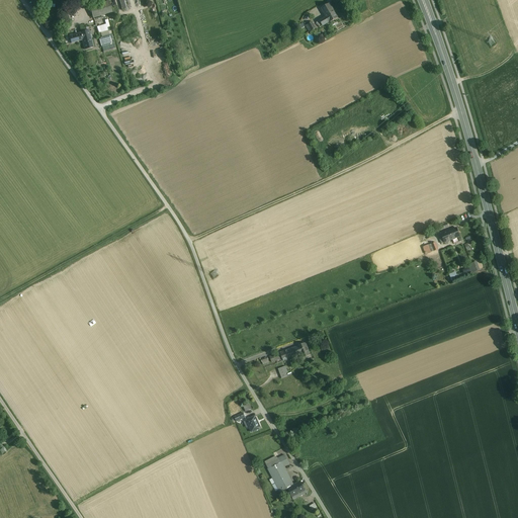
[(109,1),(90,6),(93,18),(112,12),(109,1)]
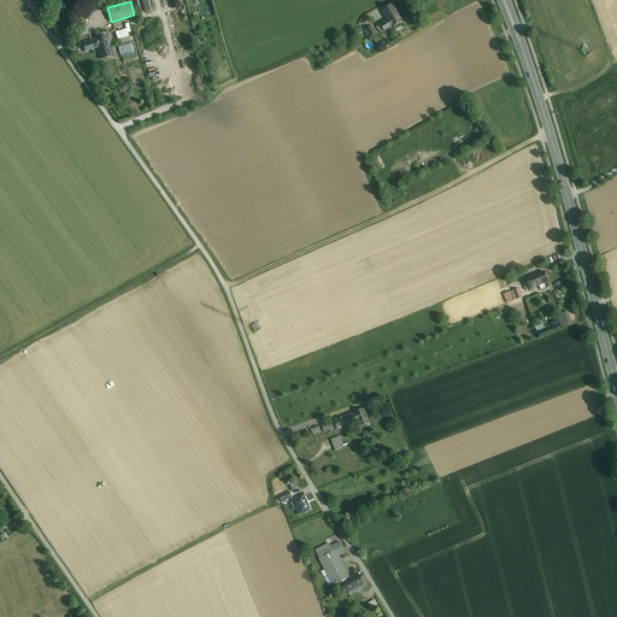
[(388,21),(381,24),(385,31),(392,27),(393,27),(401,22),(397,11),(394,13),(393,11),(386,15),(388,21)]
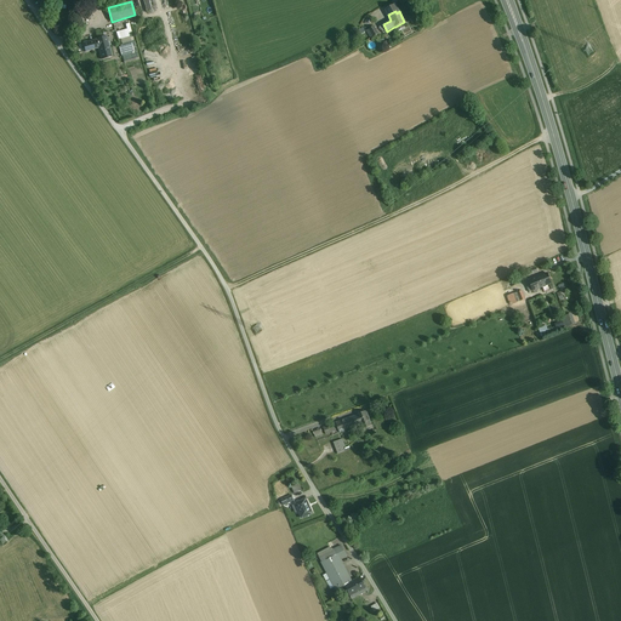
[(127,29),(118,32),(120,40),(131,36),(130,33),(134,32),(131,23),(126,24),(127,29)]
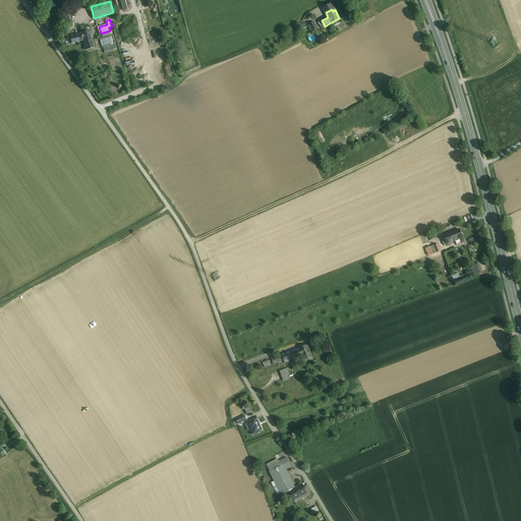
[(314,22),(307,25),(311,33),(317,29),(314,22)]
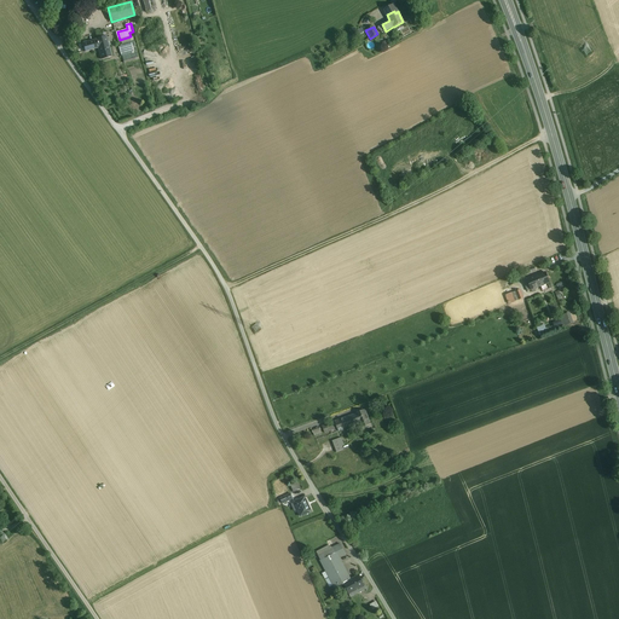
[(100,38),(96,39),(96,40),(82,44),(85,52),(91,50),(91,48),(99,46),(102,58),(102,59),(113,57),(106,36),(100,38)]
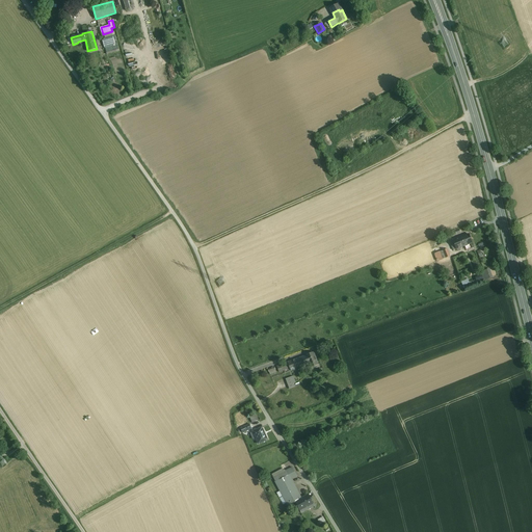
[(469,234),(453,241),(455,245),(456,249),(473,242),(469,234)]
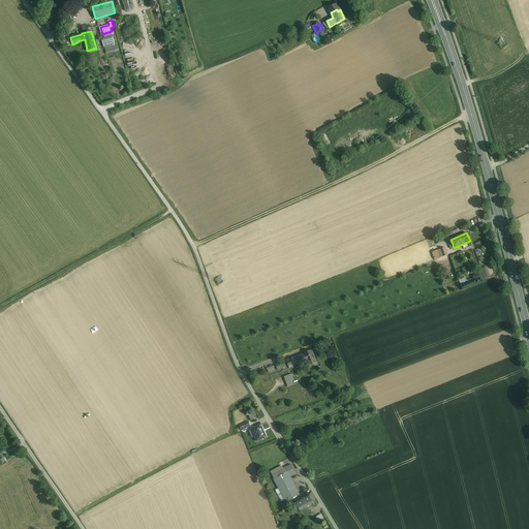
[(444,248),(437,251),(439,258),(447,255),(444,248)]
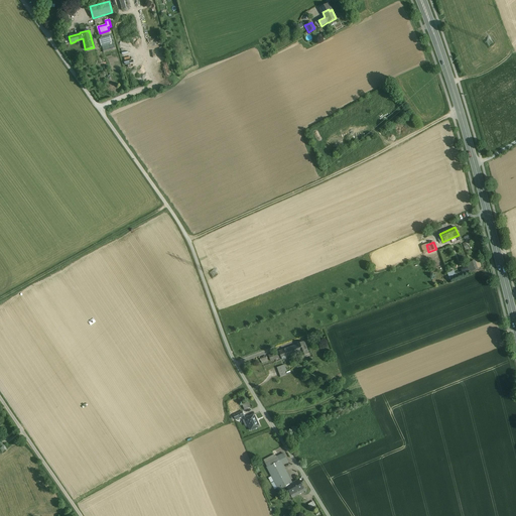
[(475,261),(467,264),(470,272),(478,269),(475,261)]
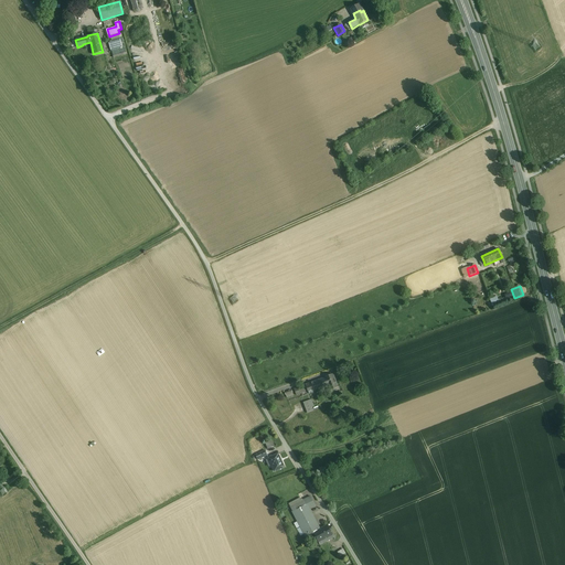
[(324,377),(306,385),(308,391),(309,394),(328,386),(329,388),(338,386),(333,374),(324,377)]
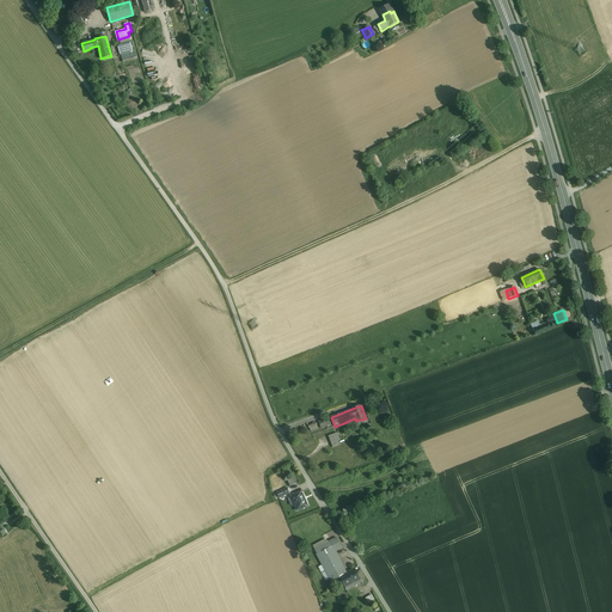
[(331,417),(318,422),(320,428),(334,423),(331,417)]
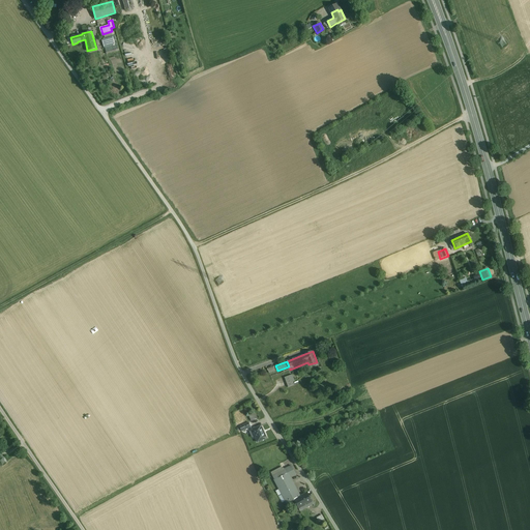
[(290,376),(285,378),(288,387),(294,385),(290,376)]
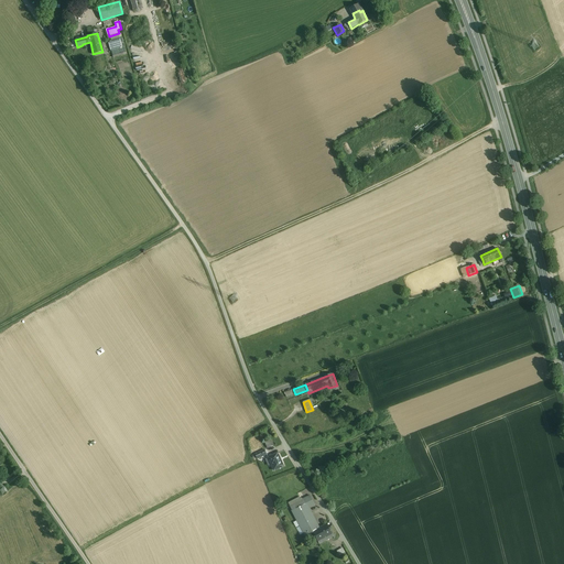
[(271,440),(264,442),(268,448),(274,445),(271,440)]
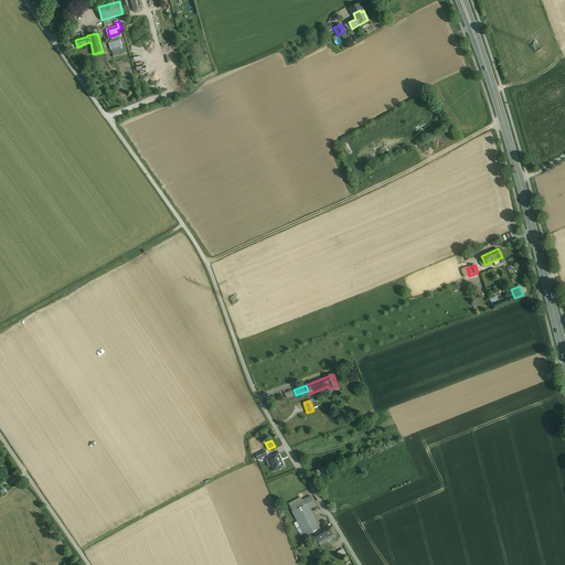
[(266,450),(256,455),(258,460),(267,456),(266,450)]
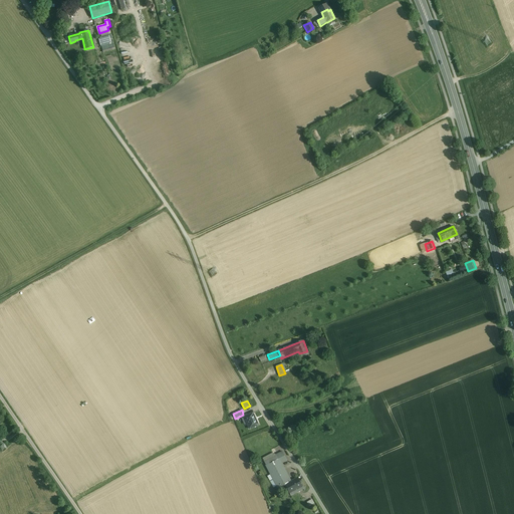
[(253,413),(244,417),(250,429),(258,425),(253,413)]
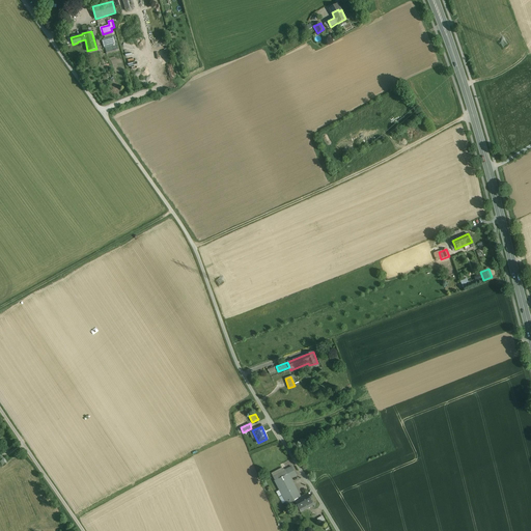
[(280,493),(294,484),(290,479),(283,482),(281,478),(294,472),(291,467),(273,477),(280,493)]
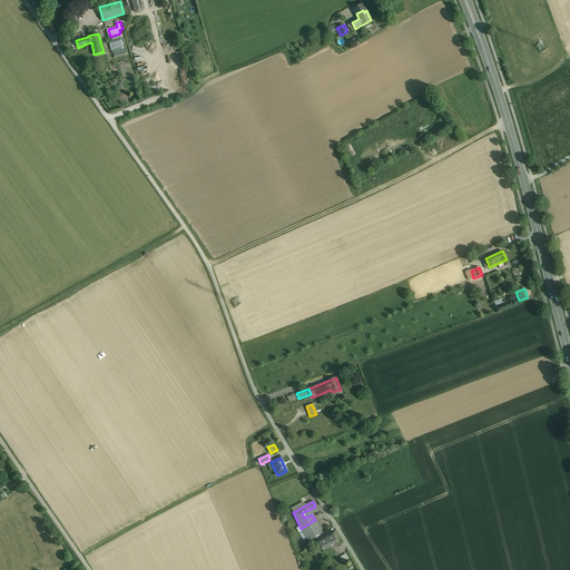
[(315,507),(302,513),(304,518),(312,514),(318,511),(316,505),(315,507)]
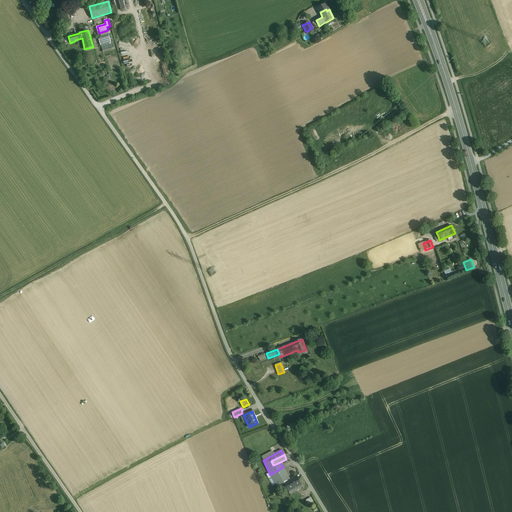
[(283,467),(270,475),(274,485),(282,481),(288,494),(294,491),(293,490),(290,492),(285,482),(289,480),(283,467)]
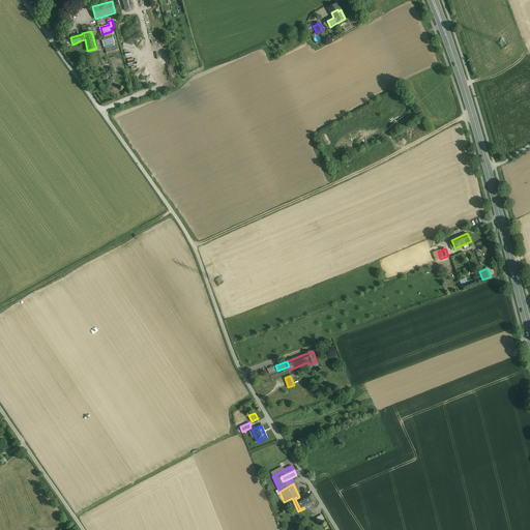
[(299,497),(295,499),(300,509),(303,507),(313,503),(306,493),(299,497)]
